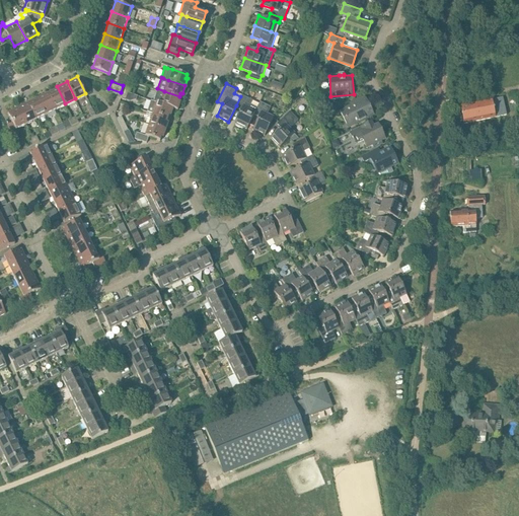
[(65,103),(57,86),(47,91),(55,108),(65,103)]
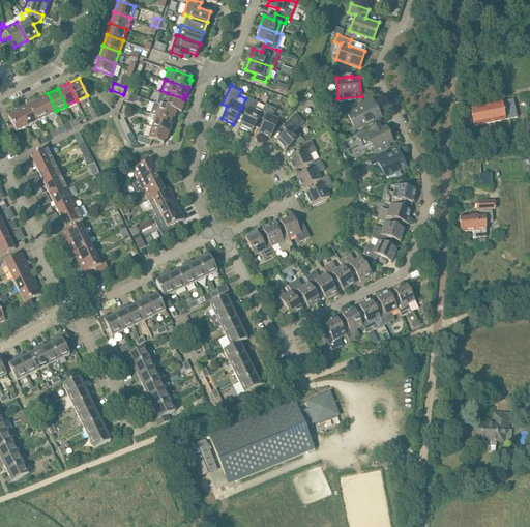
[(156,101),(159,103),(165,105),(176,109),(181,111),(183,103),(182,101),(183,98),(168,93),(160,90),(156,101)]
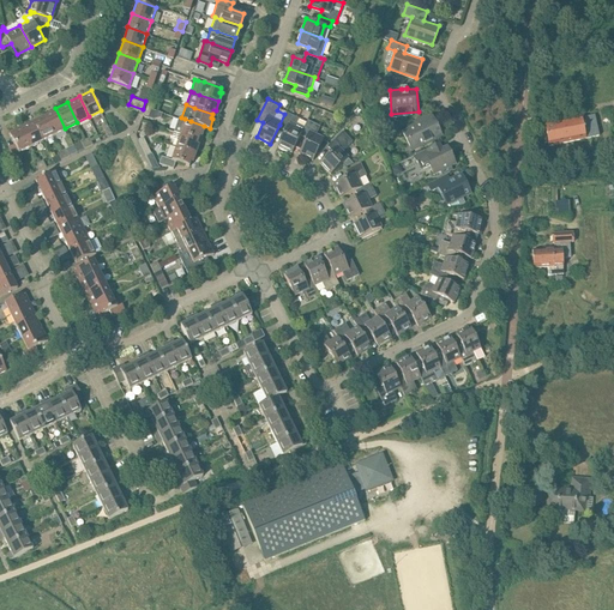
[(43,114),(54,133),(65,128),(55,108),(43,114)]
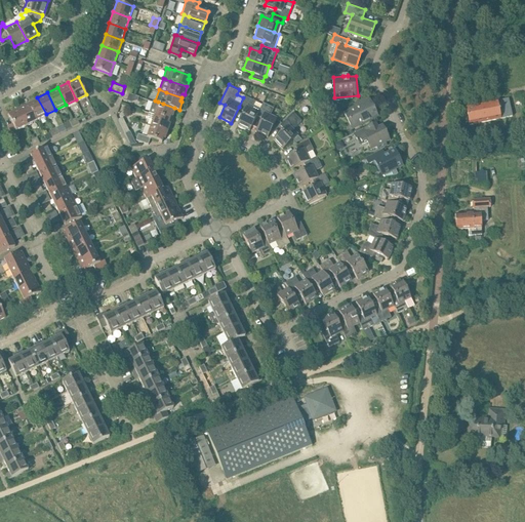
[(256,114),(258,110),(260,107),(254,104),(256,99),(245,94),(243,97),(239,107),(244,110),(237,123),(249,129),(256,114)]
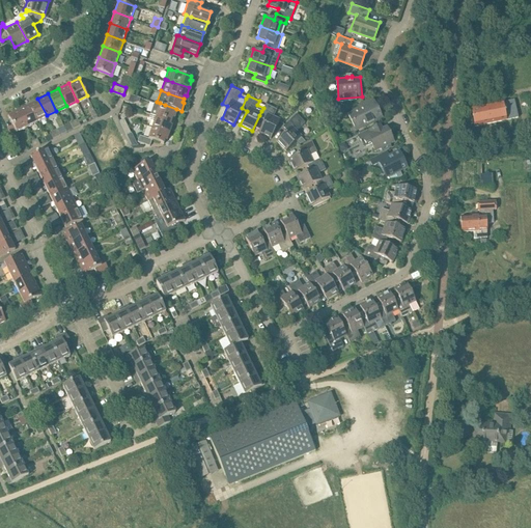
[(353,106),(355,110),(350,113),(357,128),(381,116),(371,96),(353,106)]
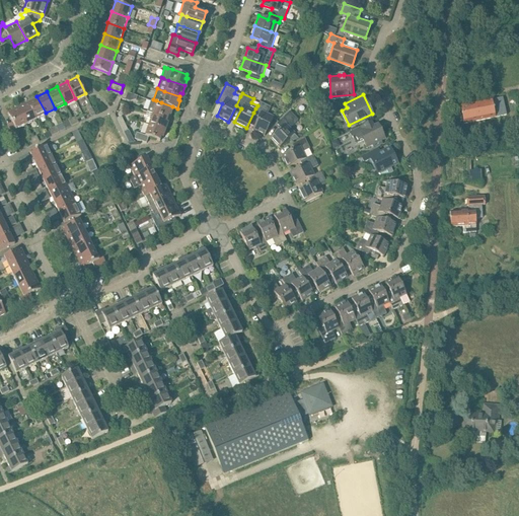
[(507,113),(503,95),(492,97),(492,96),(473,100),(473,98),(469,99),(469,101),(459,103),(463,123),(507,113)]
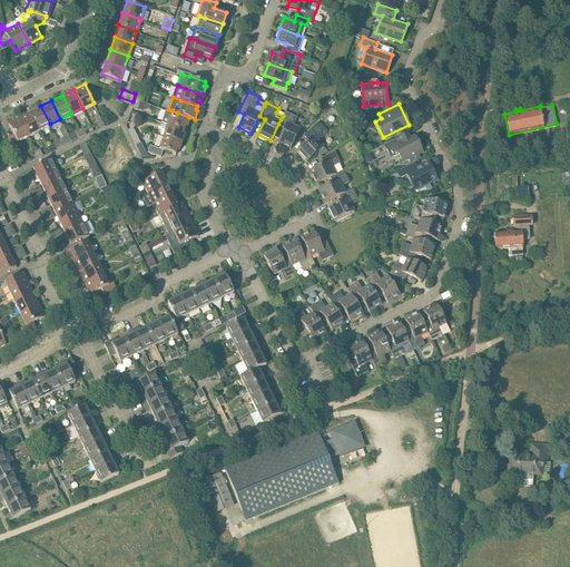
[(30,110),(39,129),(50,124),(40,106),(30,110)]
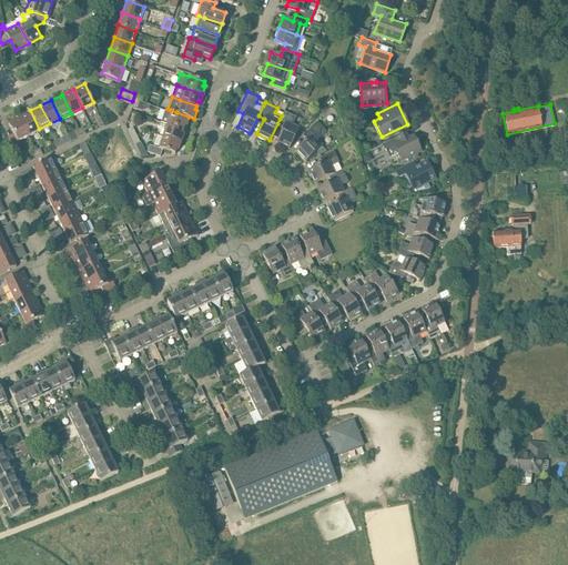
[(161,120),(168,122),(183,128),(184,124),(186,125),(189,117),(176,112),(171,110),(168,109),(164,108),(161,120)]
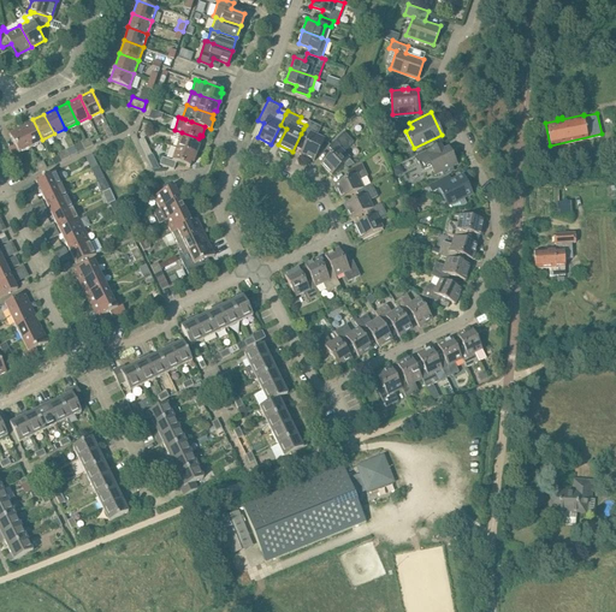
[(317,134),(321,124),(309,118),(306,125),(303,129),(301,134),(307,136),(300,152),(314,159),(324,137),(317,134)]
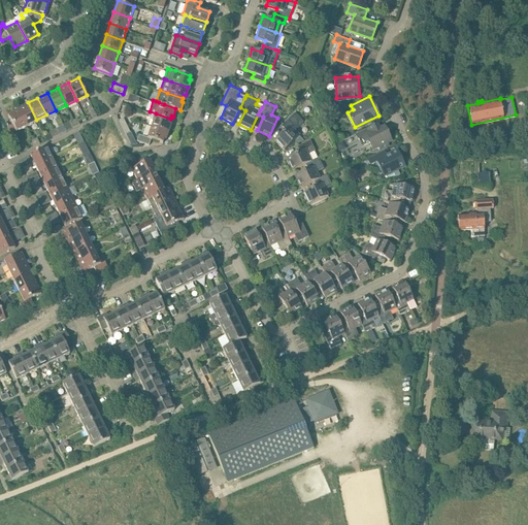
[(18,107),(26,125),(36,120),(28,102),(18,107)]
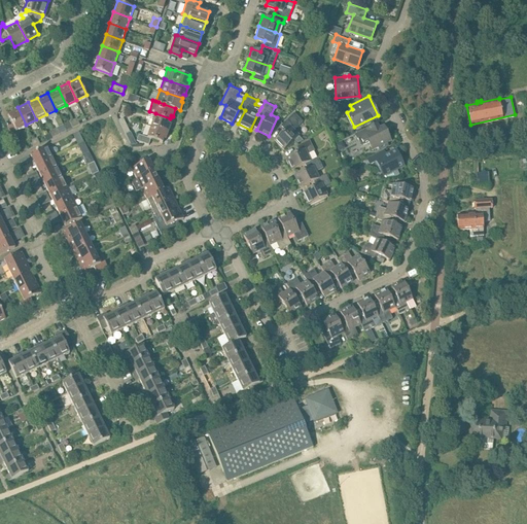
[(26,125),(18,107),(7,112),(12,123),(7,126),(13,136),(19,134),(16,129),(26,125)]
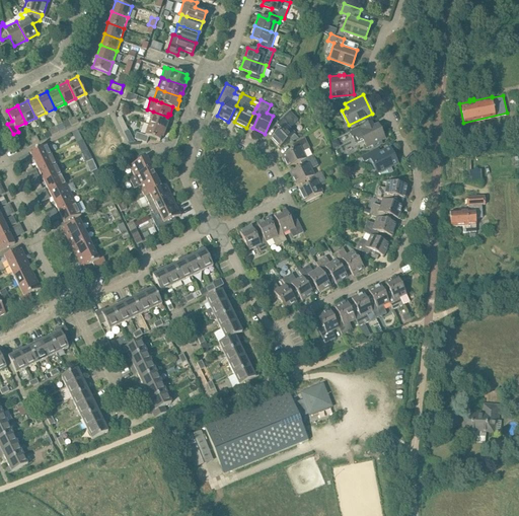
[(289,126),(299,118),(290,108),(277,122),(281,126),(270,136),(279,146),(294,132),(289,126)]
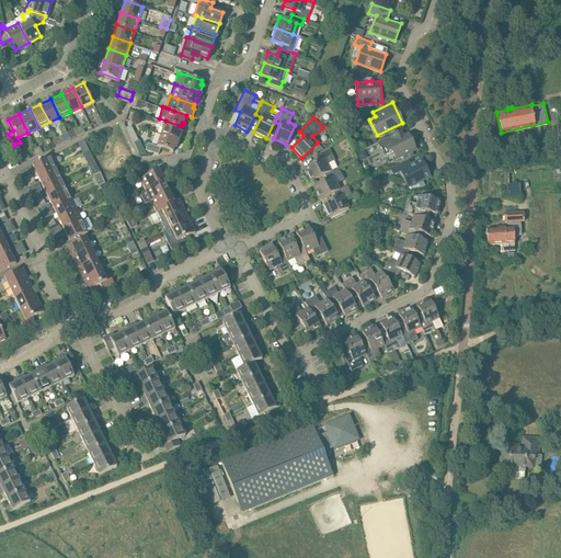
[(165,121),(161,133),(179,138),(181,131),(180,131),(181,126),(165,121)]
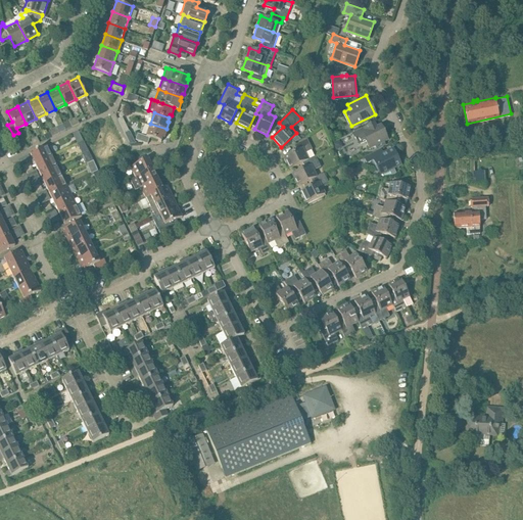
[(373,123),(353,132),(358,141),(365,138),(369,147),(376,144),(377,146),(386,141),(385,139),(387,138),(386,137),(389,136),(385,129),(383,130),(380,124),(375,127),(373,123)]
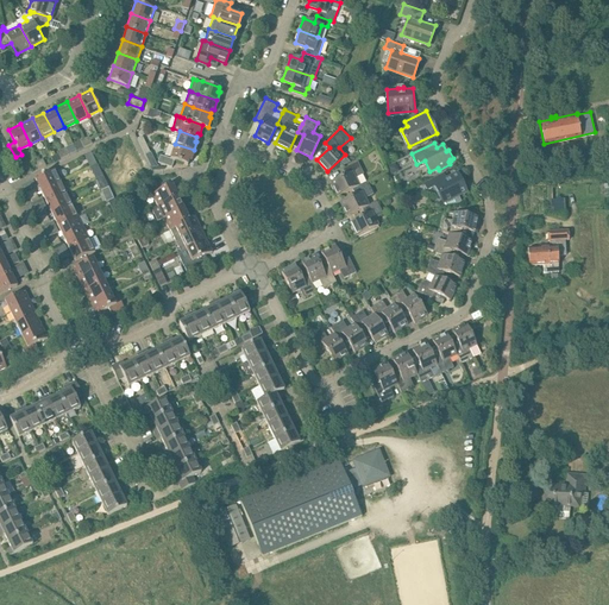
[(190,159),(194,150),(175,144),(170,156),(161,152),(158,159),(173,164),(174,158),(187,163),(189,159),(190,159)]
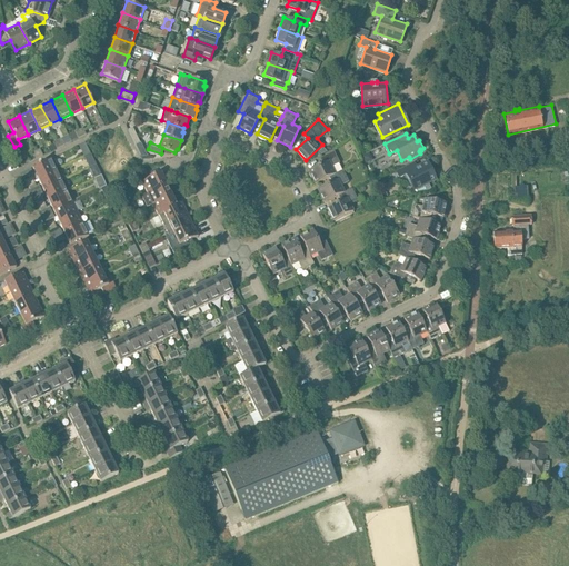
[(386,150),(382,144),(368,151),(371,158),(386,150)]
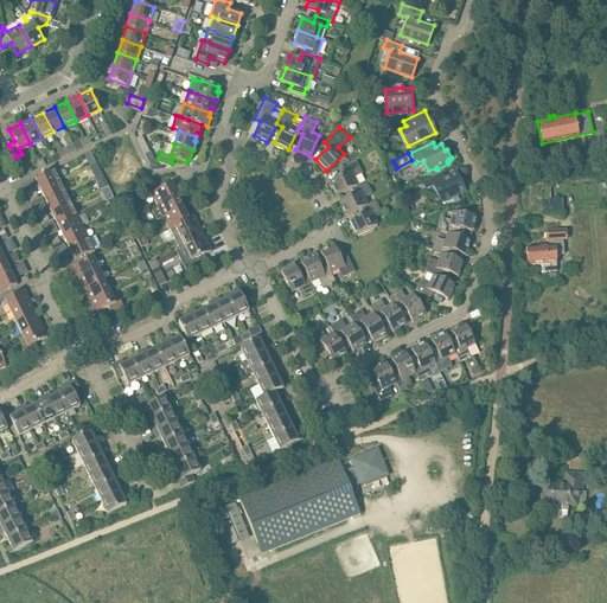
[(336,194),(351,186),(357,183),(353,175),(363,171),(357,159),(342,166),(345,172),(328,180),(336,194)]
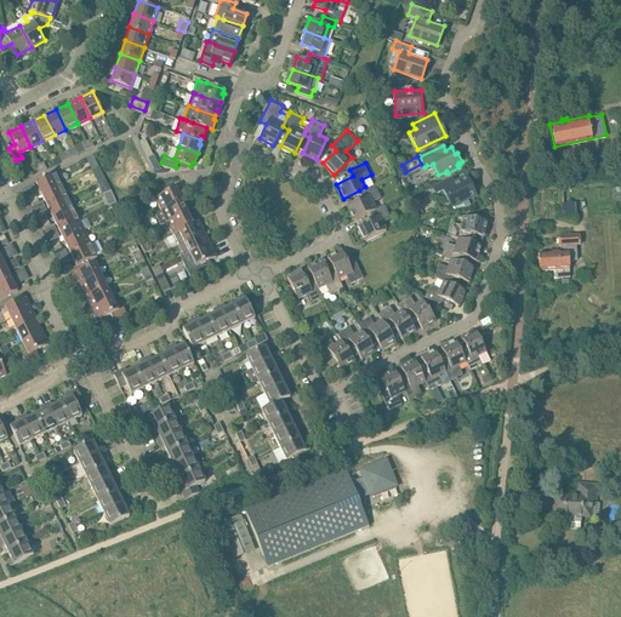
[(35,181),(41,193),(62,183),(56,171),(35,181)]
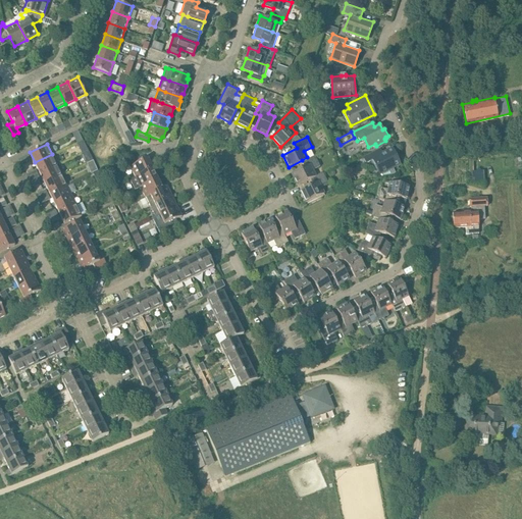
[(394,165),(399,163),(392,148),(381,154),(378,148),(363,156),(365,161),(373,158),(380,171),(381,171),(382,174),(397,171),(394,165)]
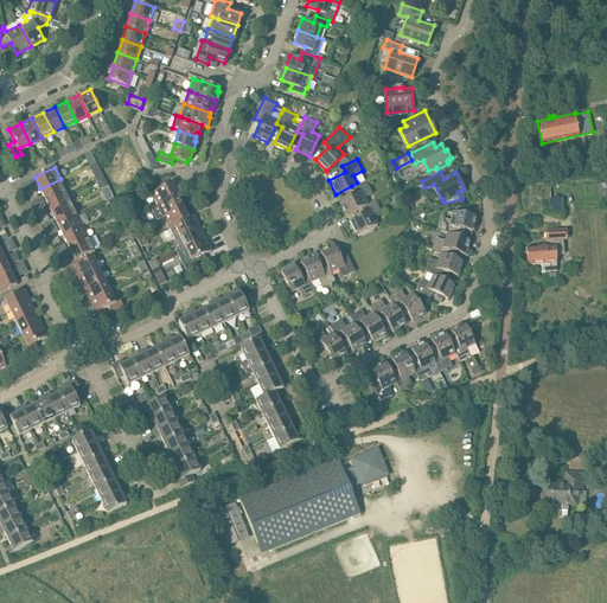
[(345,213),(360,206),(360,205),(366,203),(363,196),(372,191),(366,178),(357,183),(351,186),(353,192),(339,200),(345,213)]
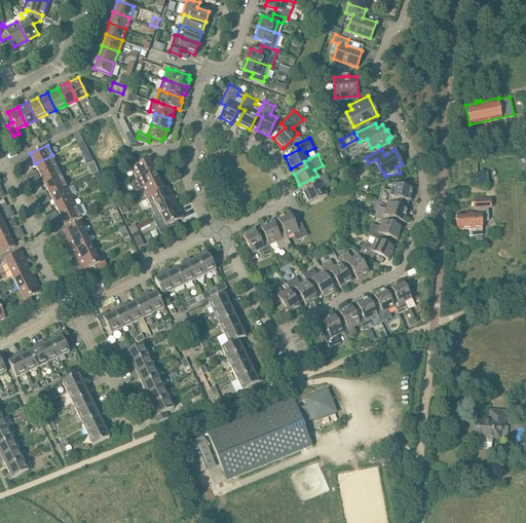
[(52,155),(35,163),(40,174),(57,165),(52,155)]
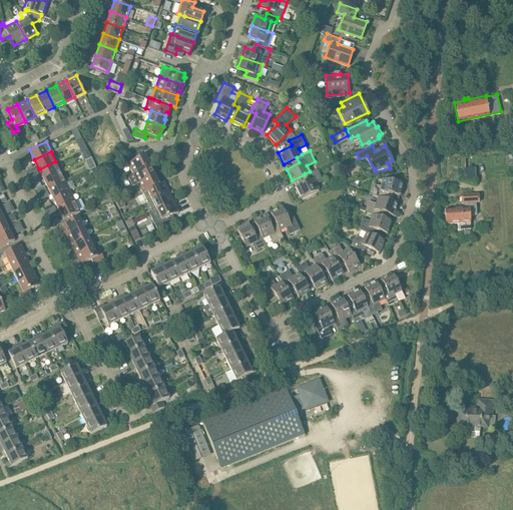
[(132,172),(149,164),(144,154),(127,162),(132,172)]
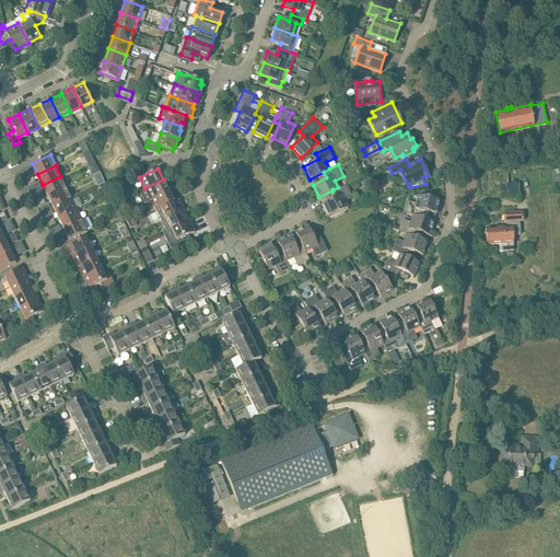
[(43,185),(47,196),(66,186),(60,176),(43,185)]
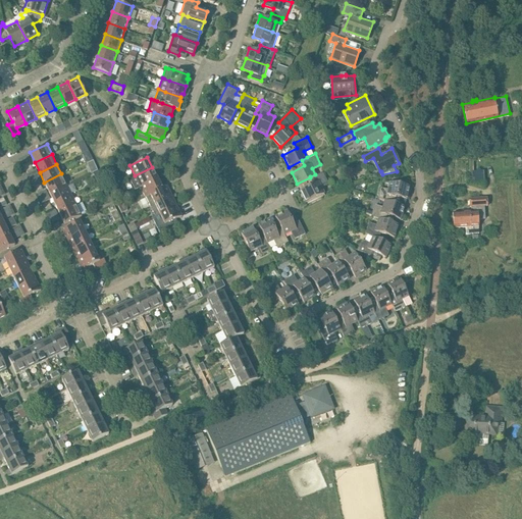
[(140,186),(157,176),(152,167),(135,175),(129,177),(135,188),(140,186)]
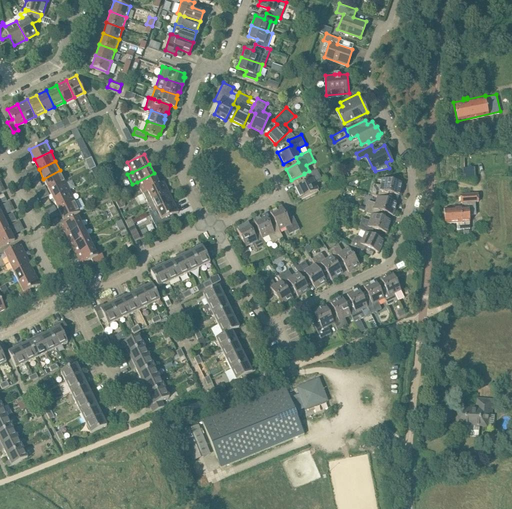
[(461,176),(474,176),(473,165),(461,165),(461,176)]
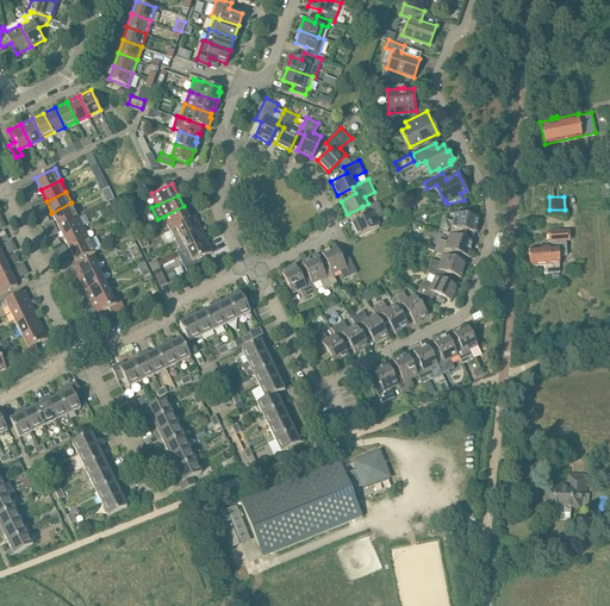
[(368,204),(362,206),(362,207),(366,213),(350,220),(358,235),(378,224),(374,217),(384,212),(379,199),(368,204)]
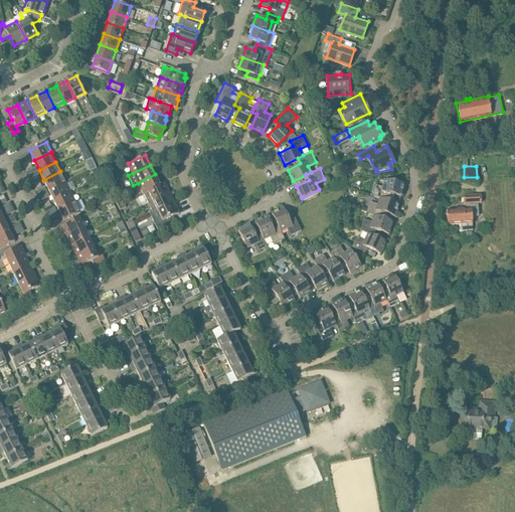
[(60,171),(43,180),(48,189),(65,181),(60,171)]
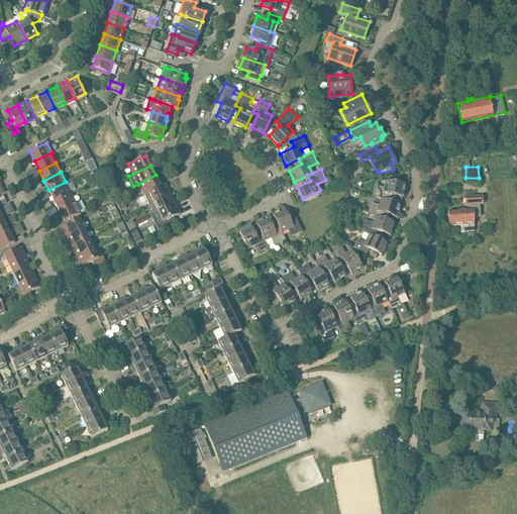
[(160,185),(156,175),(138,184),(143,194),(144,193),(148,191),(161,185),(160,185)]
